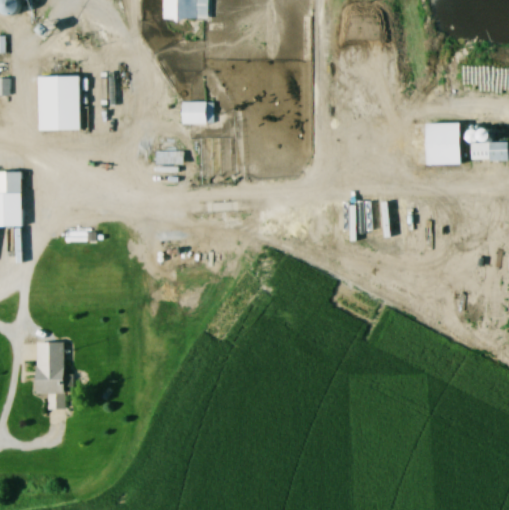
[(22,3),(18,0),(2,0),(0,2),(0,6),(10,16),(22,3)]
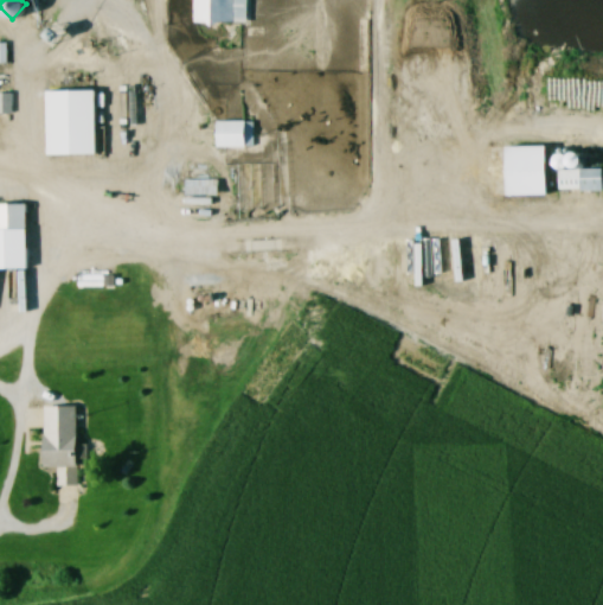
[(191,0),(191,23),(247,23),(245,0),(191,0)]
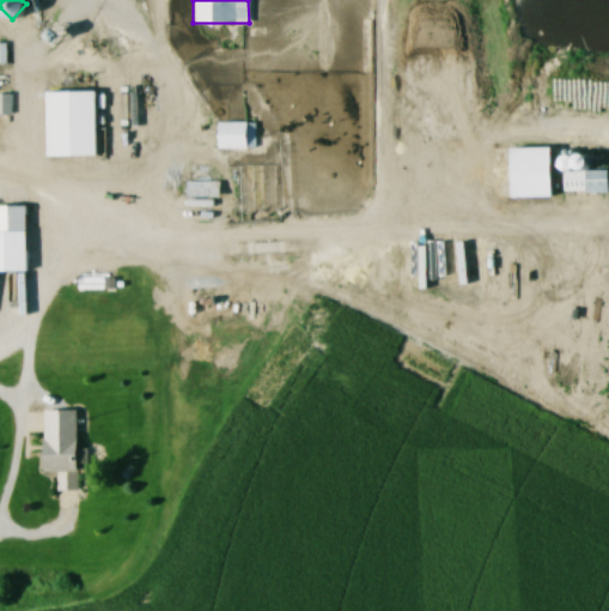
[(123,89),(98,89),(98,127),(123,127),(123,89)]
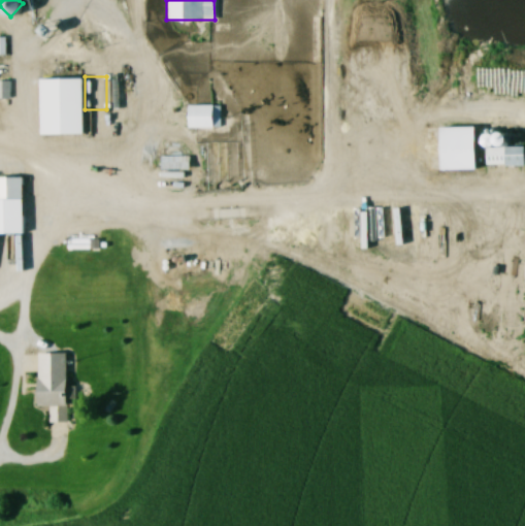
[(40,133),(83,133),(81,78),(39,78),(40,133)]
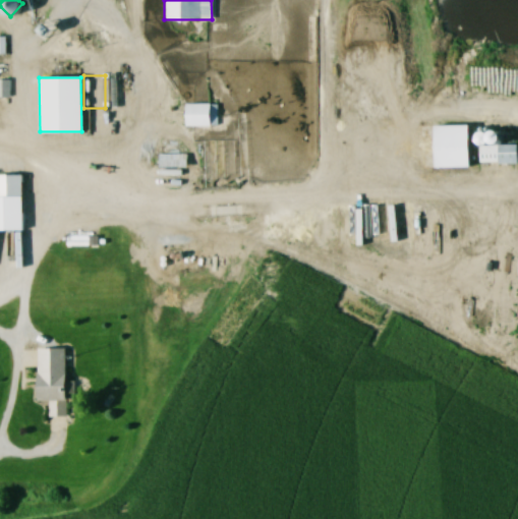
[(184,102),(184,125),(216,125),(216,102),(184,102)]
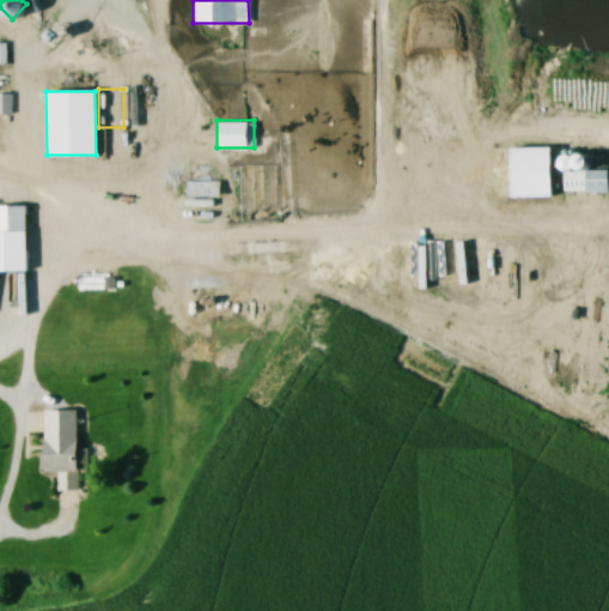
[(608,193),(608,169),(597,169),(598,156),(578,156),(578,157),(562,156),(562,192),(608,193)]
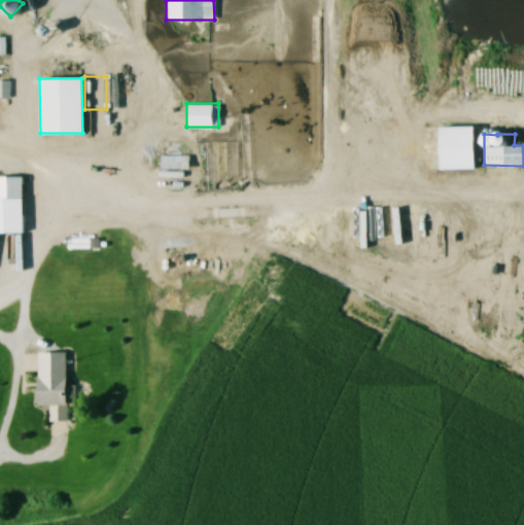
[(188,178),(188,154),(161,154),(161,190),(181,190),(181,178),(188,178)]
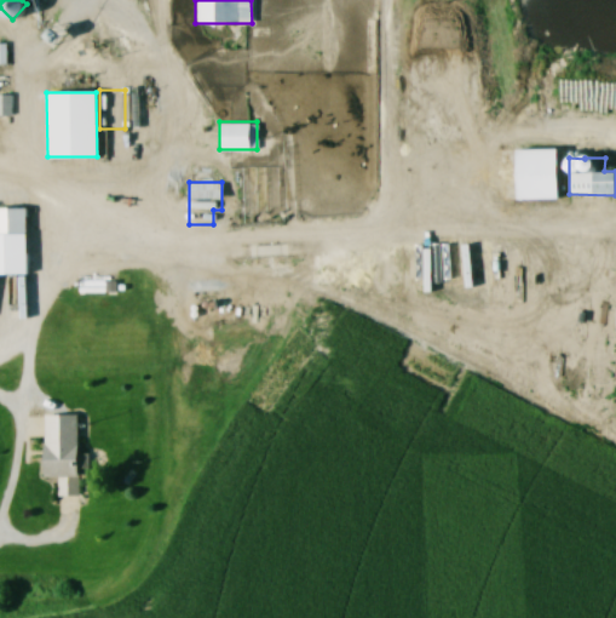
[(27,207),(0,206),(0,274),(27,274),(27,207)]
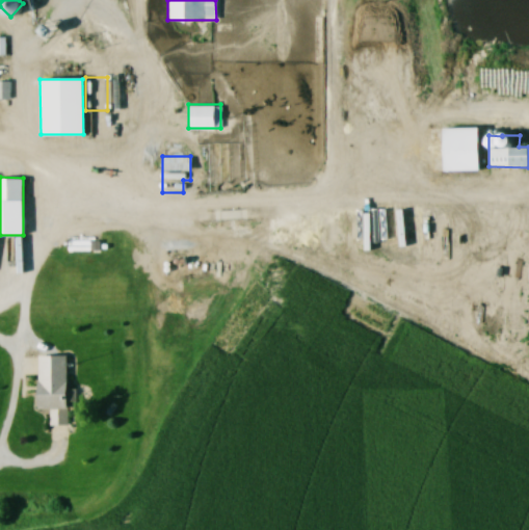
[(37,409),(48,409),(48,425),(65,425),(65,356),(37,356),(37,409)]
